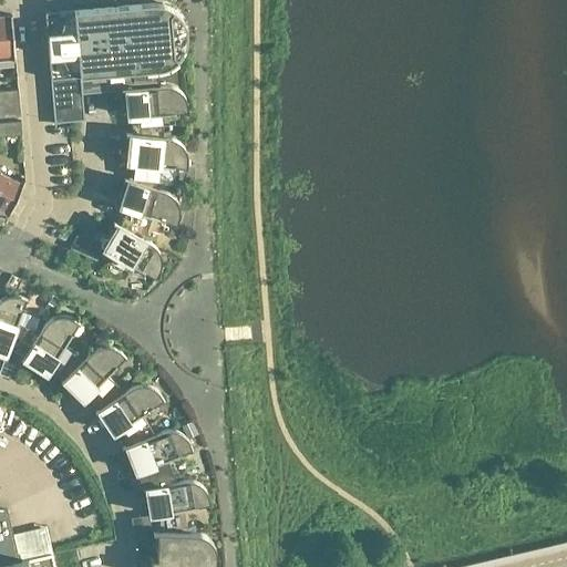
[(121,92),(121,91),(158,88),(157,70),(160,70),(164,69),(167,68),(171,65),(174,63),(176,61),(179,58),(182,54),(183,51),(185,48),(186,44),(186,40),(186,37),(186,32),(185,29),(184,26),(183,21),(181,19),(178,16),(175,12),(173,10),(169,8),(164,6),(162,6),(160,4),(156,4),(153,4),(151,4),(57,12),(55,12),(44,13),(53,125),(55,125),(54,124),(84,122),(82,95),(121,92)]
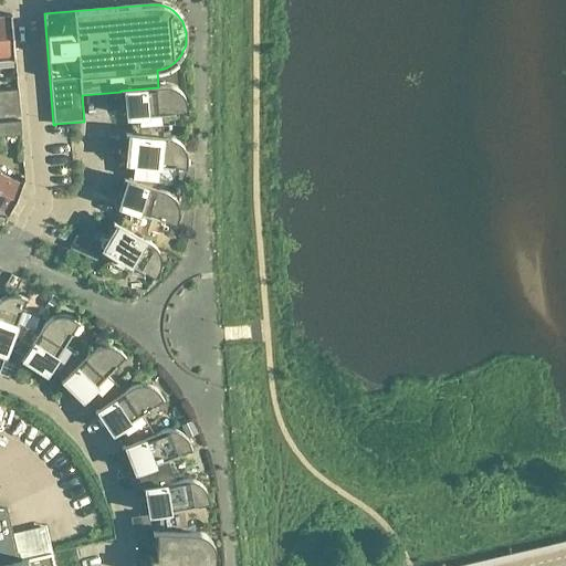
[(11,17),(9,17),(10,18),(0,19),(0,61),(13,61),(13,62),(14,62),(11,17)]
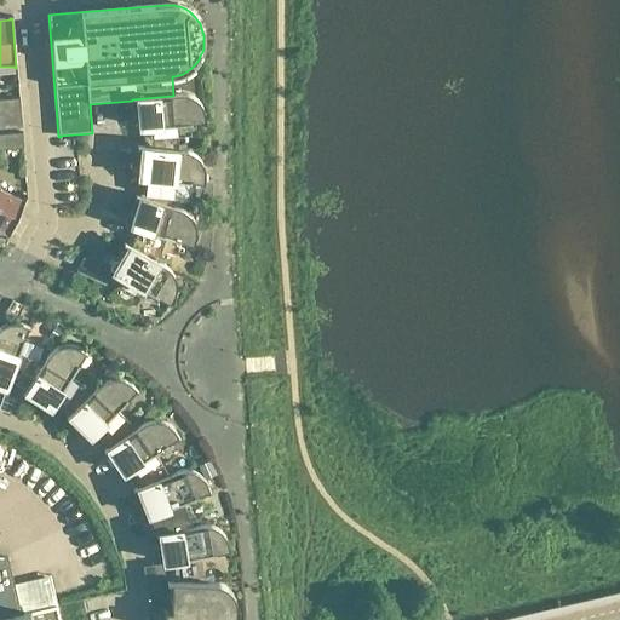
[(179,96),(173,96),(132,99),(132,101),(132,102),(137,102),(139,130),(148,130),(147,149),(178,151),(176,126),(202,125),(205,125),(204,116),(204,114),(204,112),(202,109),(201,107),(200,104),(197,103),(195,101),(193,99),(190,98),(188,97),(185,96),(182,96),(179,96)]
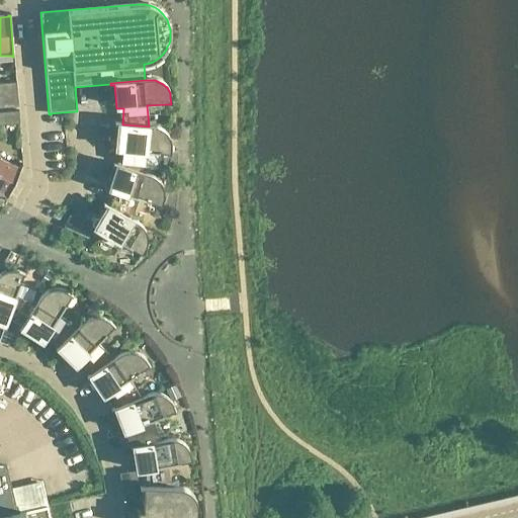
[(0,96),(17,95),(15,83),(0,84),(0,96)]
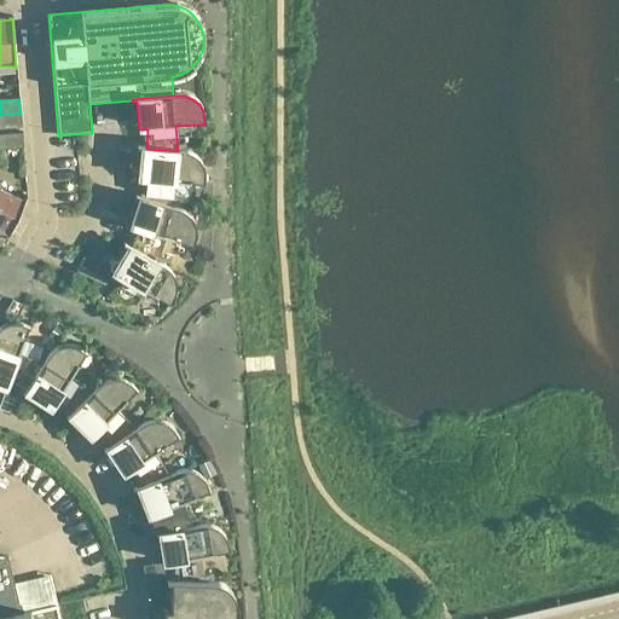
[(21,114),(0,115),(0,129),(22,129),(21,114)]
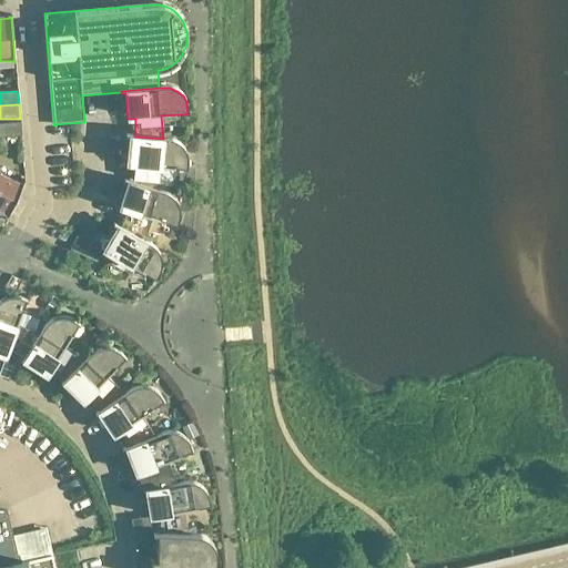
[(0,138),(21,137),(20,123),(0,124),(0,138)]
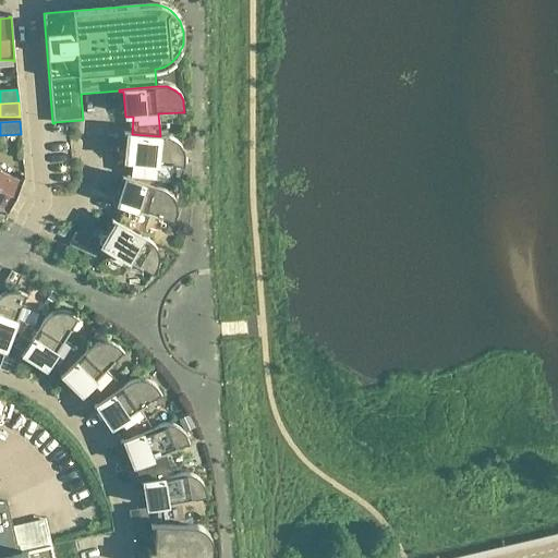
[(166,137),(160,136),(132,134),(123,133),(123,135),(126,135),(124,161),(132,162),(126,179),(155,187),(157,165),(181,167),(181,168),(183,168),(184,160),(184,158),(184,156),(183,154),(182,152),(182,148),(180,147),(179,145),(177,143),(174,141),(172,140),(170,138),(168,137),(166,137)]
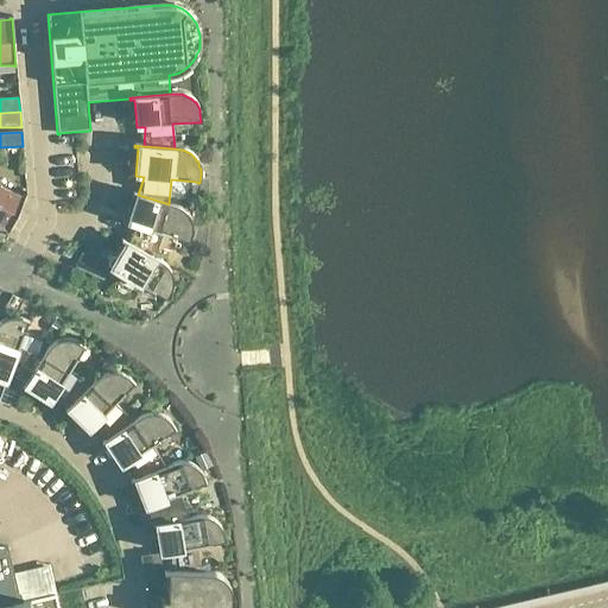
[(0,228),(7,232),(5,238),(6,238),(26,194),(25,192),(23,198),(0,187),(0,228)]
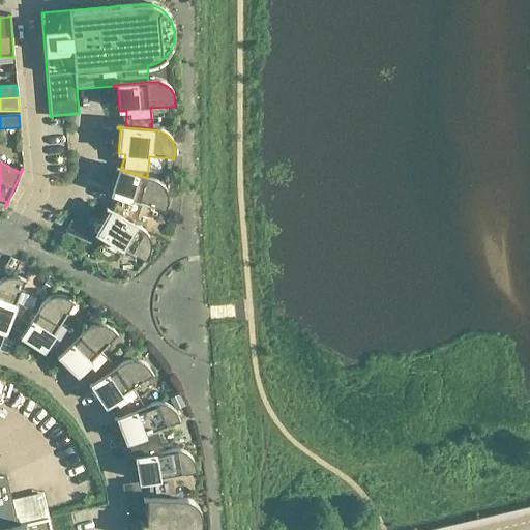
[(110,212),(133,225),(135,226),(141,204),(163,211),(163,212),(165,212),(167,205),(167,203),(168,200),(168,198),(167,196),(167,193),(166,190),(164,188),(163,186),(160,184),(159,183),(157,182),(154,181),(147,178),(120,170),(116,169),(115,170),(119,171),(111,195),(118,197),(110,212)]
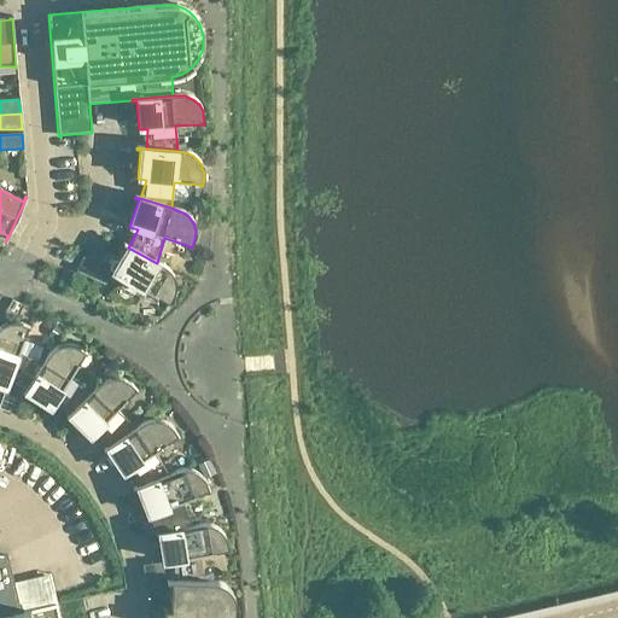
[(168,269),(165,268),(157,263),(155,262),(128,248),(123,244),(122,245),(126,248),(112,272),(82,258),(75,273),(138,302),(144,291),(167,304),(167,305),(168,305),(173,298),(174,296),(174,293),(175,290),(175,287),(175,285),(175,281),(174,279),(173,277),(172,274),(169,272),(168,269)]
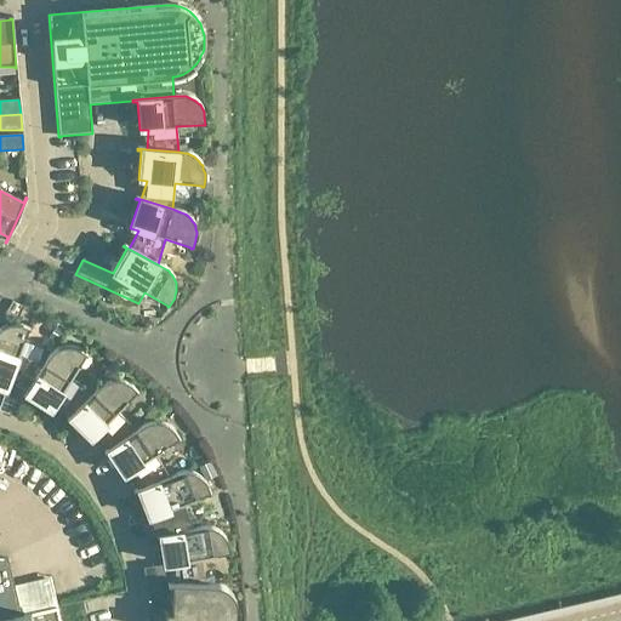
[(26,393),(43,365),(18,355),(28,330),(29,331),(29,329),(20,326),(16,325),(13,325),(10,325),(7,326),(5,326),(3,328),(0,329),(0,388),(5,391),(9,382),(26,393)]
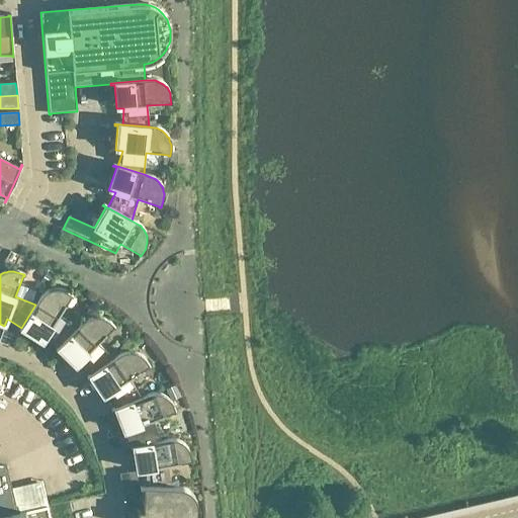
[(39,298),(35,305),(21,328),(18,332),(20,333),(21,330),(42,342),(46,336),(58,348),(77,328),(59,317),(71,297),(72,296),(66,292),(64,291),(62,290),(60,290),(57,289),(55,289),(53,290),(50,290),(48,291),(46,293),(44,294),(41,296),(39,298)]
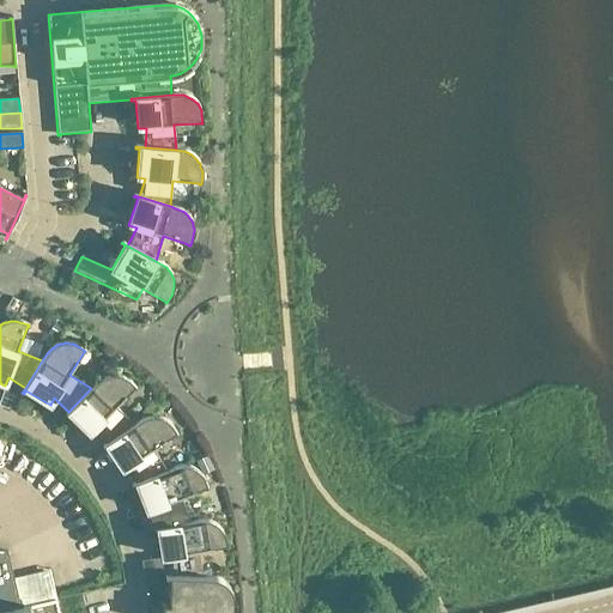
[(107,444),(133,426),(115,407),(133,388),(134,389),(135,388),(129,382),(127,381),(126,380),(123,378),(121,377),(119,376),(115,376),(113,376),(109,376),(107,377),(104,377),(101,380),(98,381),(96,383),(91,388),(68,412),(65,416),(66,417),(70,413),(90,434),(96,428),(107,444)]
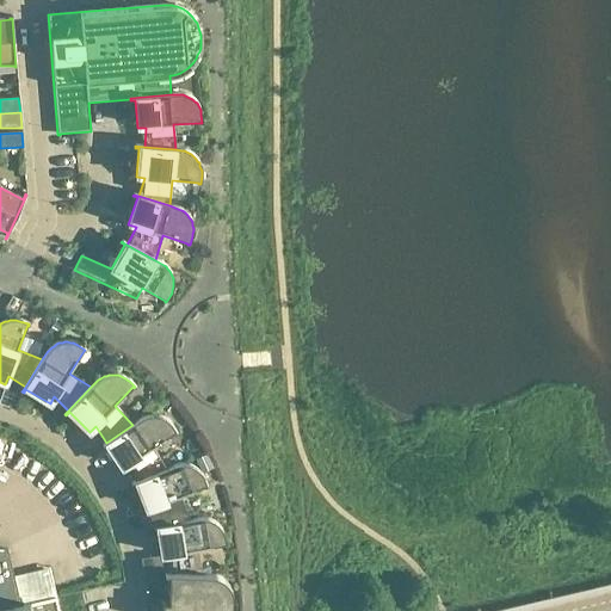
[(133,425),(106,443),(102,445),(103,446),(106,444),(122,468),(129,463),(136,481),(166,469),(152,448),(174,433),(174,434),(176,433),(172,426),(170,424),(168,423),(166,421),(164,419),(161,418),(159,418),(156,417),(154,417),(150,417),(148,417),(146,418),(142,419),(140,420),(133,425)]
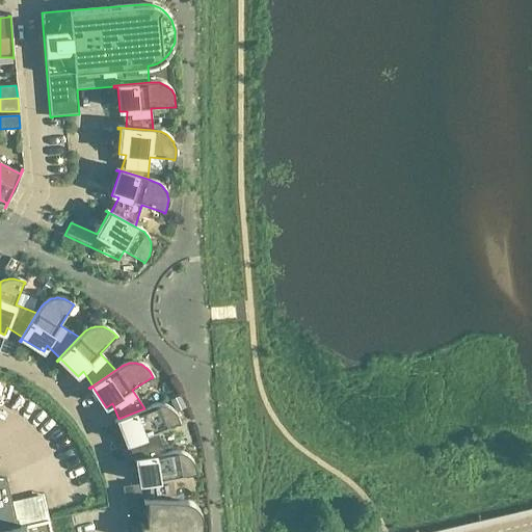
[(152,406),(144,408),(118,419),(113,421),(114,423),(118,421),(128,444),(134,442),(137,458),(165,453),(156,432),(178,424),(179,425),(180,424),(178,418),(177,416),(176,414),(174,413),(173,410),(170,409),(169,408),(166,406),(164,406),(162,405),(159,405),(157,405),(155,405),(152,406)]
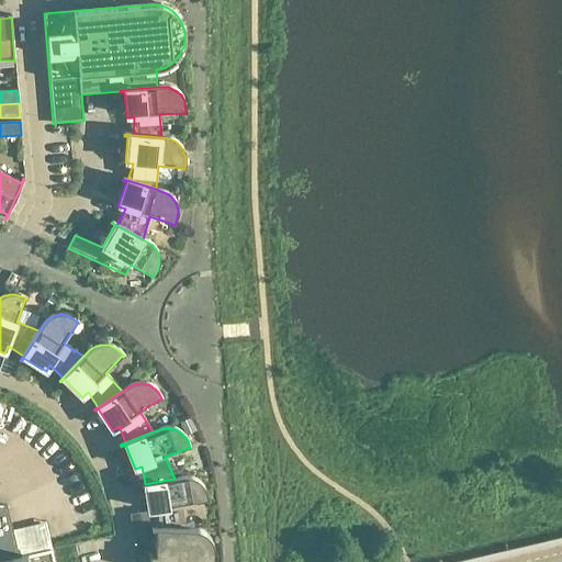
[(202,485),(200,483),(198,482),(195,481),(193,480),(191,479),(189,478),(187,478),(184,478),(182,478),(175,479),(145,484),(141,485),(141,486),(144,486),(149,512),(157,510),(156,528),(186,529),(181,506),(205,502),(205,503),(208,503),(206,495),(205,493),(204,490),(203,487),(202,485)]
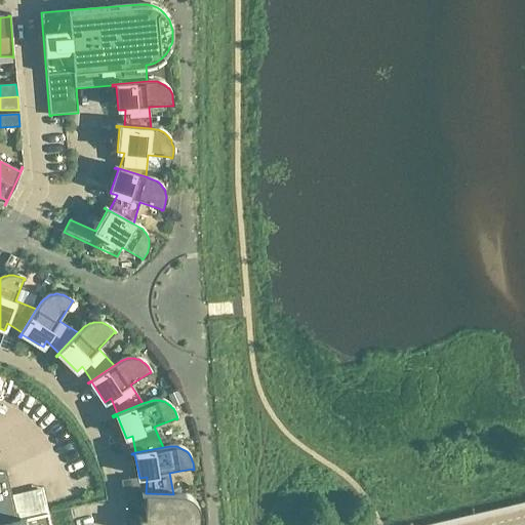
[(0,524),(49,524),(47,514),(19,521),(17,514),(15,515),(6,474),(0,473),(0,524)]
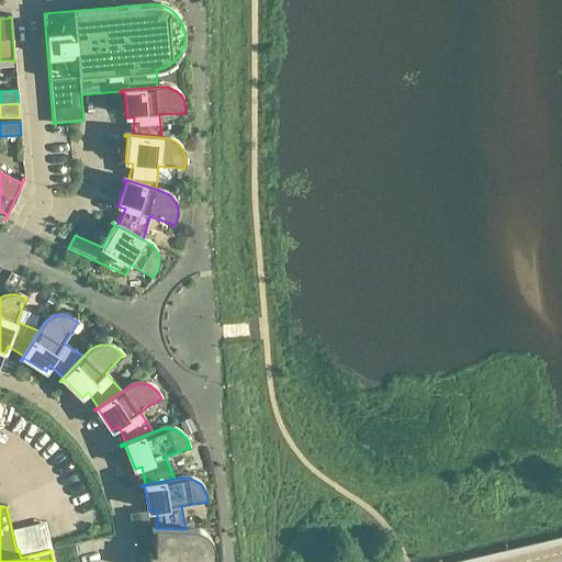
[(46,520),(18,525),(21,549),(51,546),(46,520)]
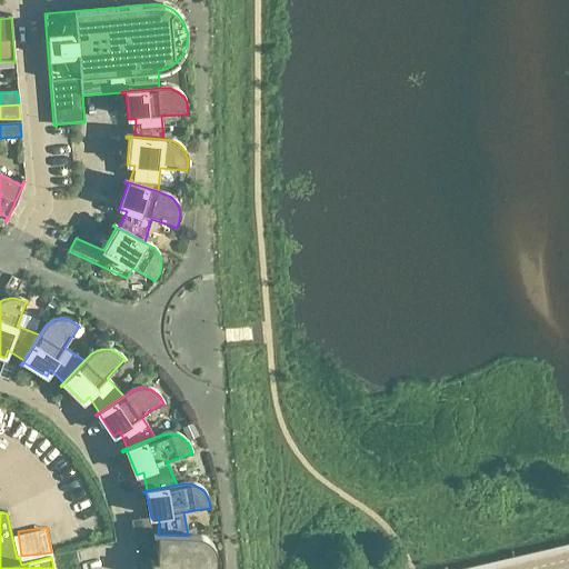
[(216,568),(216,566),(216,559),(216,556),(216,553),(215,551),(213,549),(212,547),(211,545),(209,542),(207,540),(206,539),(202,538),(200,537),(198,537),(196,537),(188,536),(158,535),(152,535),(152,537),(157,537),(156,562),(160,563),(159,568),(156,568),(156,567),(136,565),(135,568),(216,568)]
